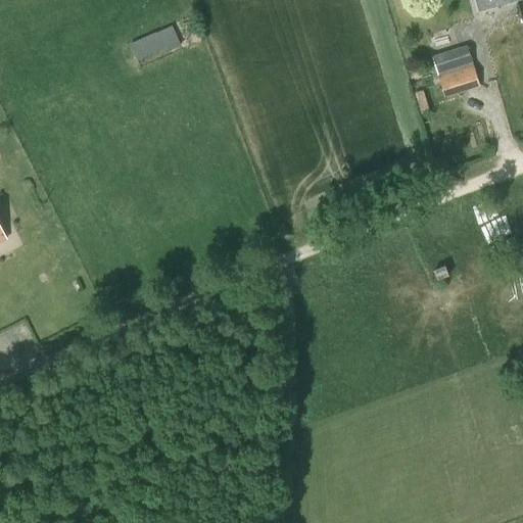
[(476,0),(479,11),(517,0),(476,0)]
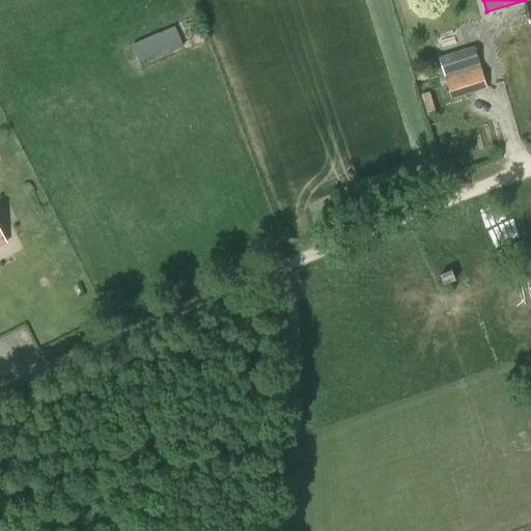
[(168,53),(183,47),(173,26),(131,46),(138,62),(166,50),(168,53)]
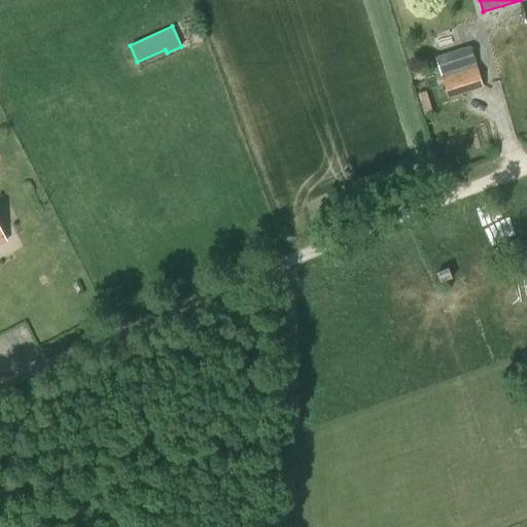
[(448,99),(483,88),(477,67),(470,46),(461,49),(455,29),(428,37),(435,58),(442,78),(448,99)]
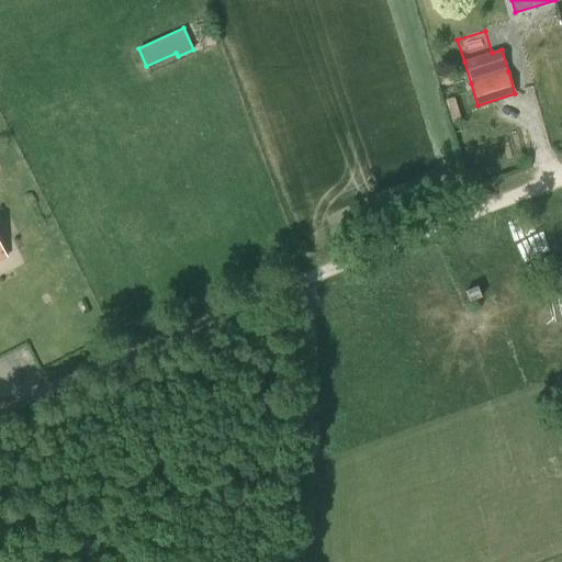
[(470,302),(482,296),(478,288),(467,292),(470,302)]
